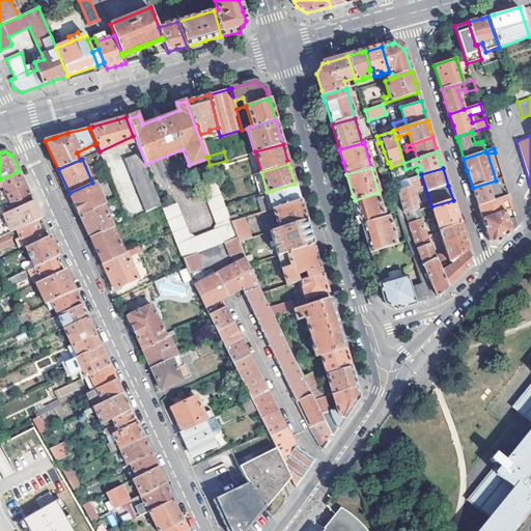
[(19,171),(0,179),(0,185),(2,185),(14,211),(33,201),(30,196),(24,182),(19,171)]
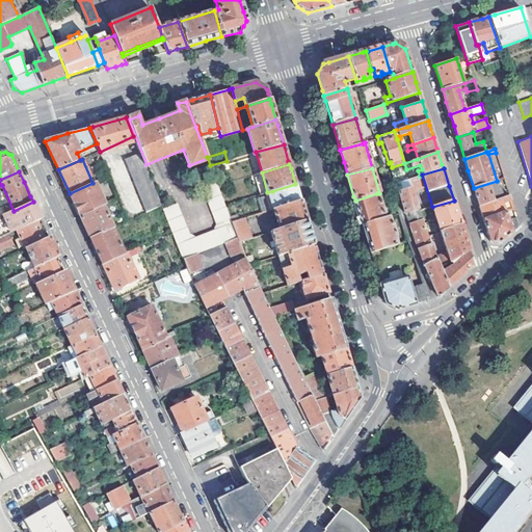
[(409,179),(396,183),(399,191),(403,208),(405,212),(409,211),(409,213),(420,210),(409,179)]
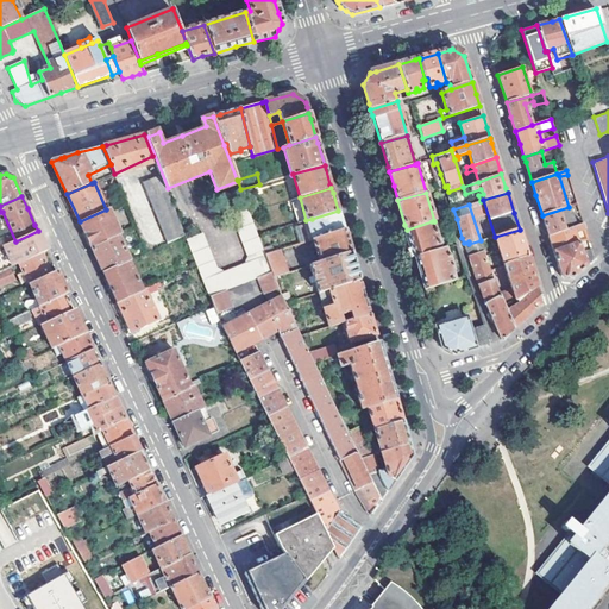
[(569,207),(542,215),(544,221),(548,236),(576,227),(570,207),(569,207)]
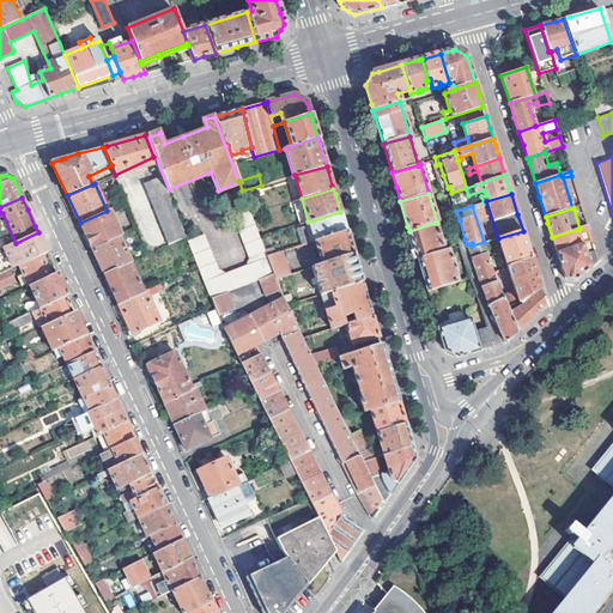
[(218,268),(204,234),(188,240),(212,297),(274,274),(267,256),(249,210),(234,216),(250,258),(244,266),(228,272),(218,268)]
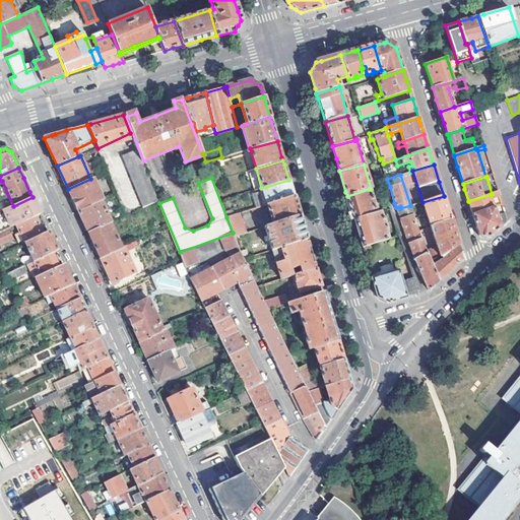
[(90,179),(68,189),(70,193),(78,212),(102,202),(90,179)]
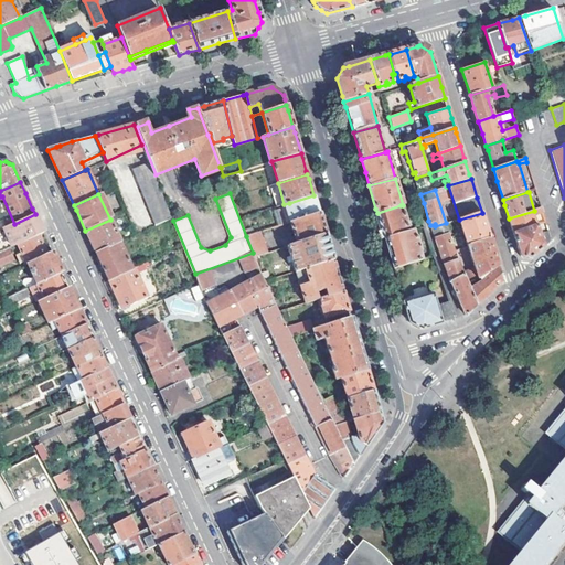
[(291,213),(285,215),(287,223),(290,223),(319,214),(316,201),(313,195),(289,203),(291,213)]
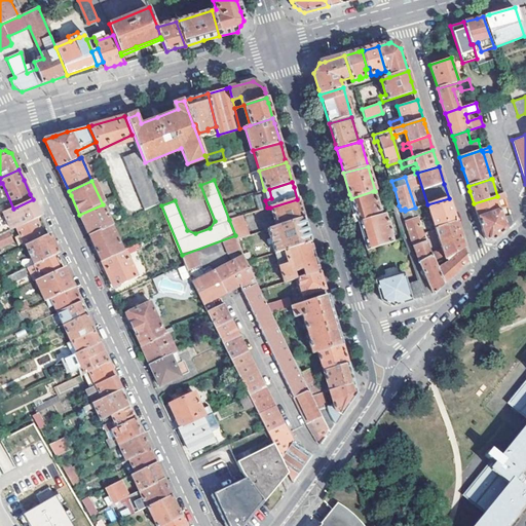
[(357,217),(359,223),(380,217),(373,191),(351,198),(357,217)]
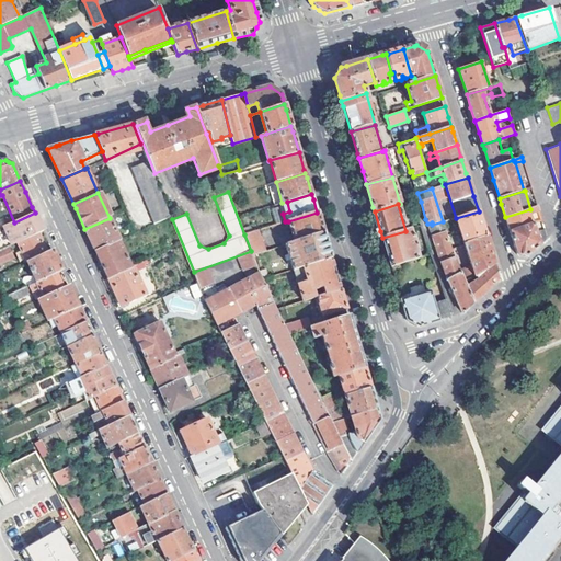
[(530,209),(505,217),(510,228),(511,231),(534,224),(529,215),(539,212),(538,207),(530,209)]
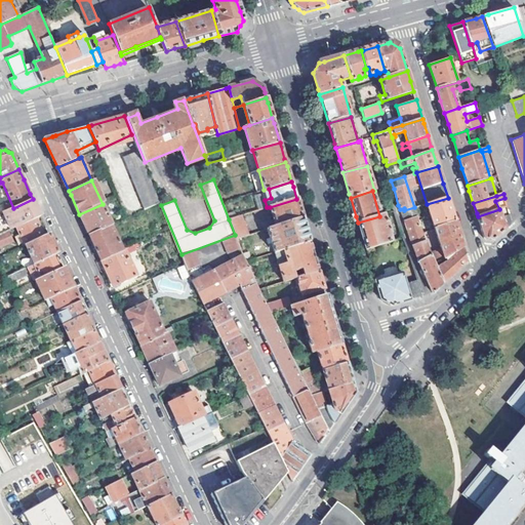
[(448,198),(427,204),(434,229),(455,221),(451,209),(448,198)]
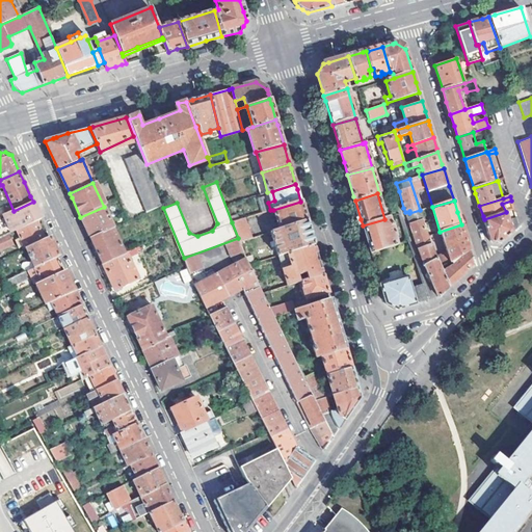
[(40,215),(33,202),(14,211),(4,216),(11,232),(17,230),(35,221),(41,218),(40,215)]
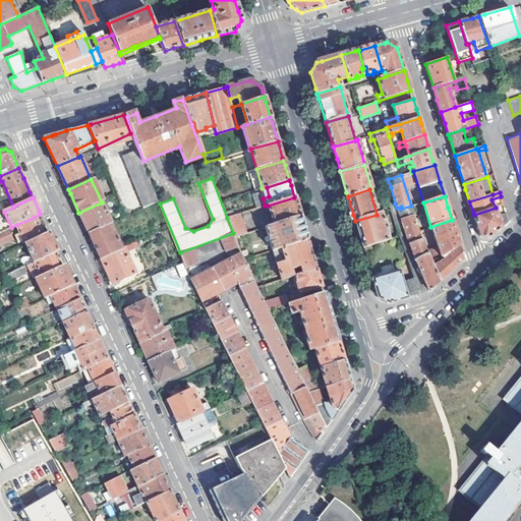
[(294,197),(268,206),(274,224),(300,217),(298,212),(294,197)]
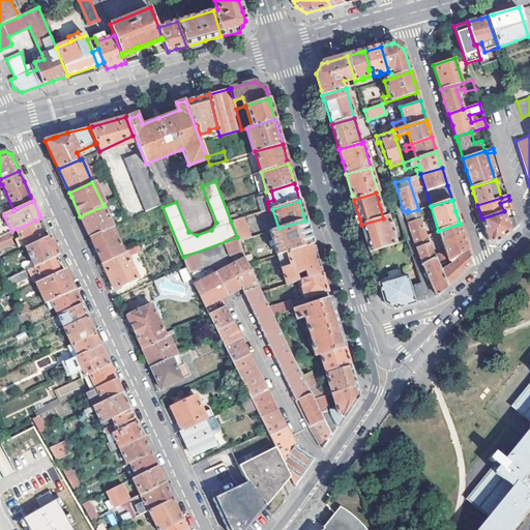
[(104,206),(80,216),(82,219),(90,237),(112,227),(113,227),(104,206)]
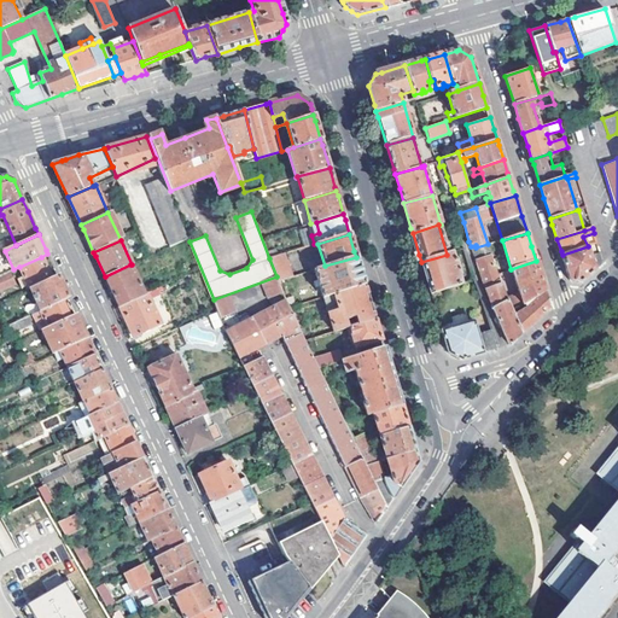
[(476,248),(478,254),(489,251),(488,244),(476,248)]
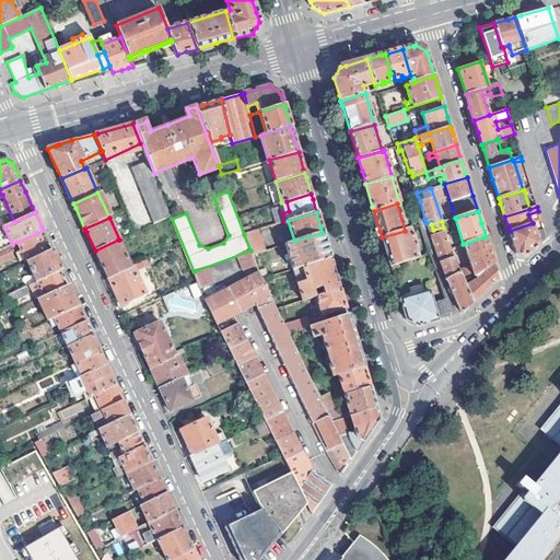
[(510,231),(516,255),(521,255),(526,255),(535,248),(547,237),(545,229),(539,232),(539,237),(538,240),(533,223),(510,231)]
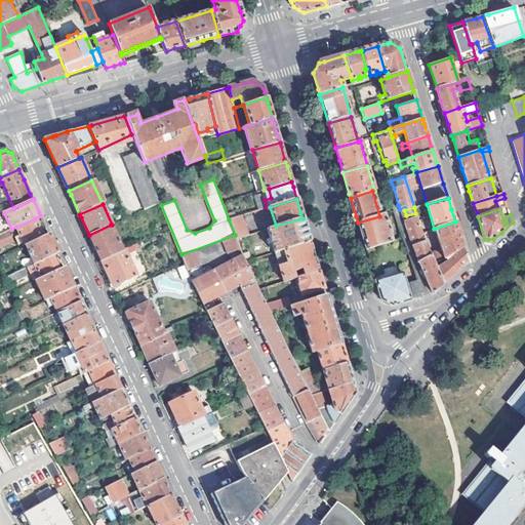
[(406,215),(403,217),(405,221),(417,217),(415,213),(406,215)]
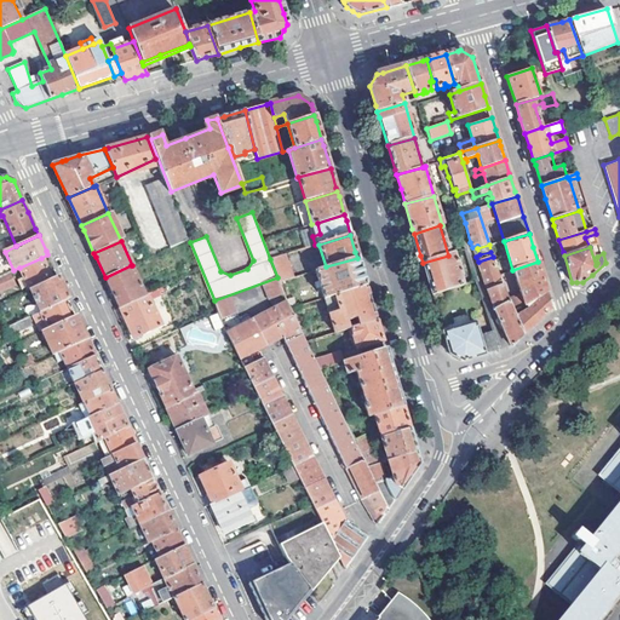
[(283,254),(270,259),(277,277),(279,281),(288,279),(293,276),(283,254)]
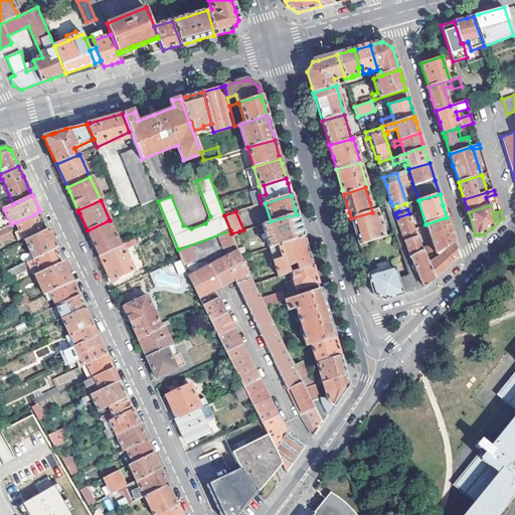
[(354,230),(359,243),(384,236),(381,230),(383,229),(379,217),(377,218),(376,211),(372,212),(351,218),(354,230)]
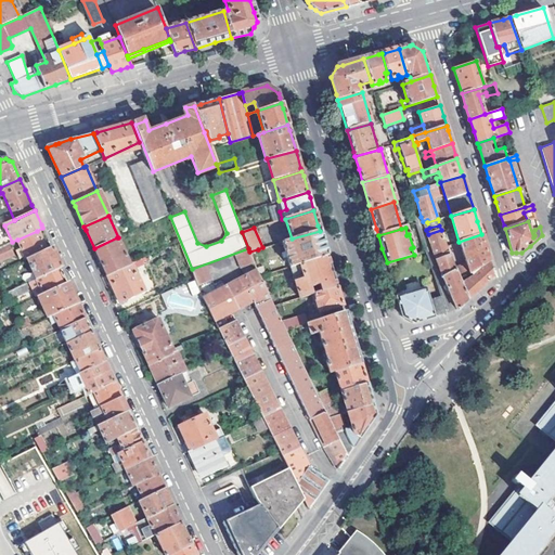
[(441,230),(428,234),(437,262),(442,275),(455,269),(454,267),(447,247),(441,230)]
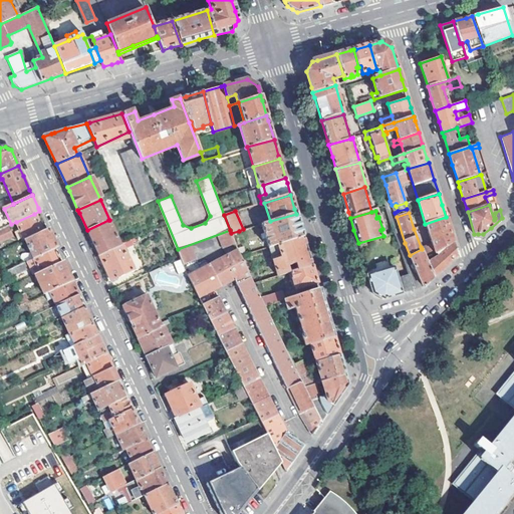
[(34,214),(16,222),(19,230),(23,238),(24,240),(43,232),(36,217),(34,214)]
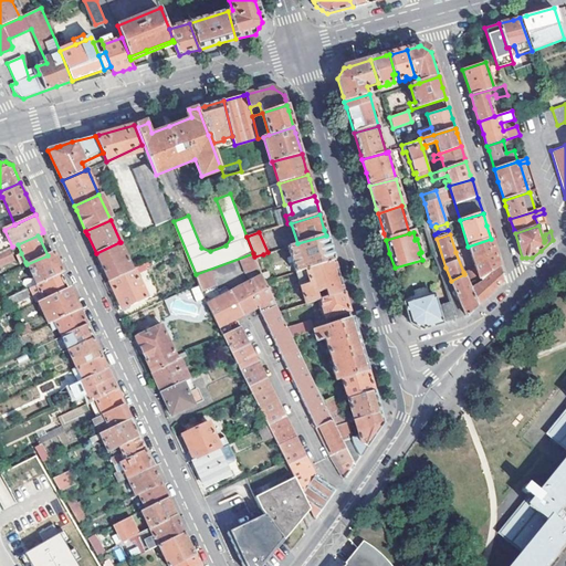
[(287,247),(295,272),(306,269),(334,261),(329,247),(326,236),(297,243),(287,247)]
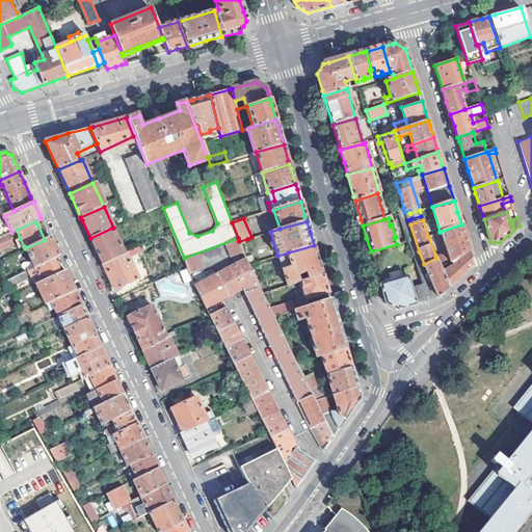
[(461,224),(440,232),(447,250),(435,256),(436,258),(441,267),(470,250),(466,236),(461,224)]
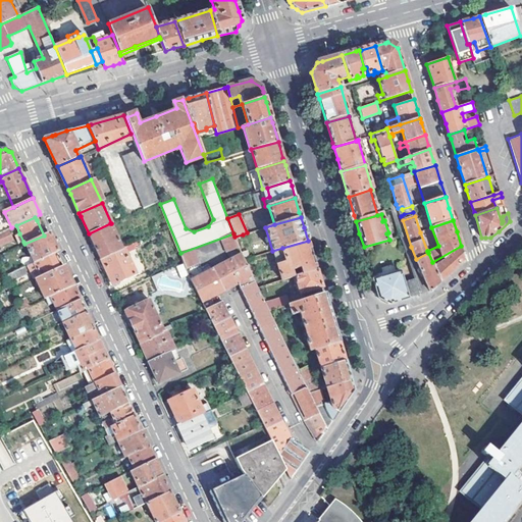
[(91,238),(101,259),(122,249),(110,223),(89,233),(91,238)]
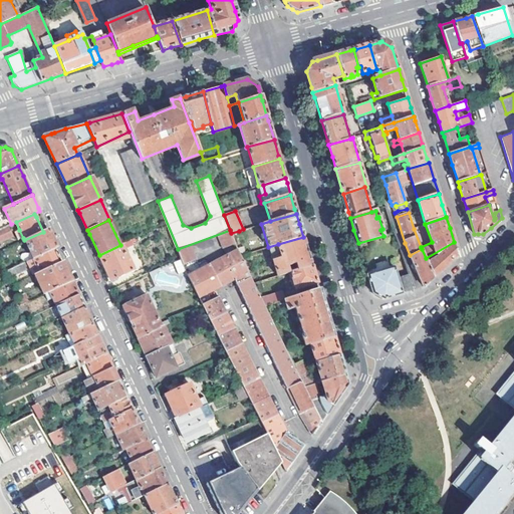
[(0,229),(0,242),(12,236),(7,226),(0,229)]
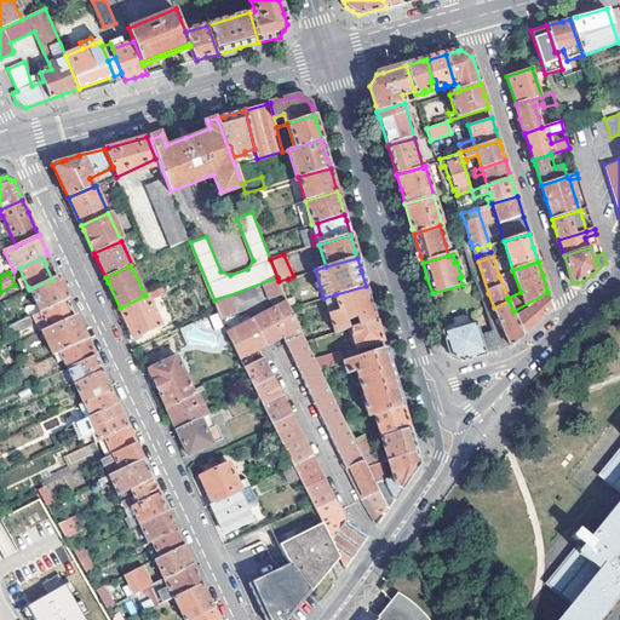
[(52,280),(29,290),(39,313),(62,302),(68,299),(63,288),(58,276),(52,280)]
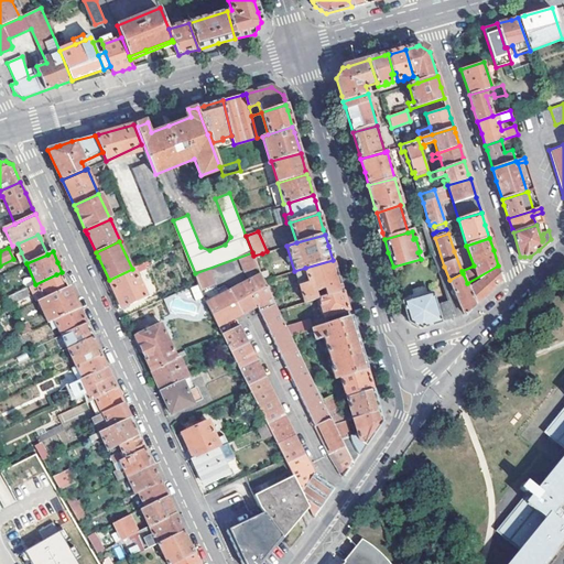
[(25,261),(21,252),(15,255),(20,263),(25,261)]
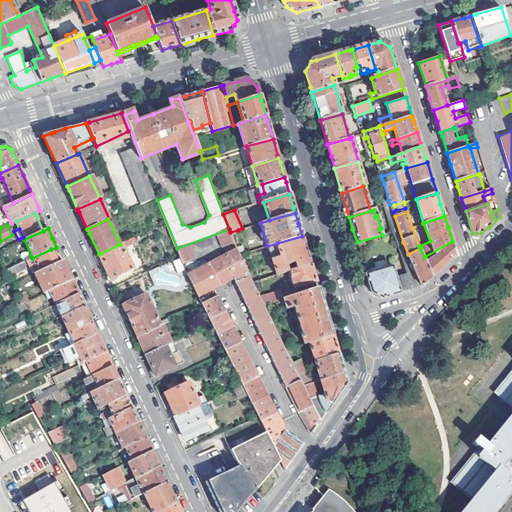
[(237,248),(240,254),(246,252),(238,230),(230,232),(237,248)]
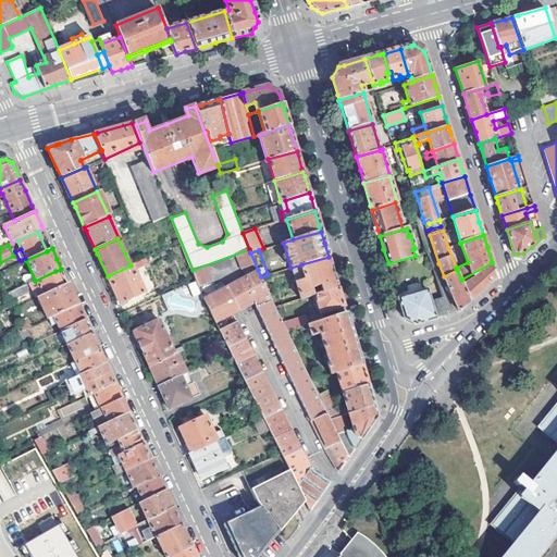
[(296,283),(300,298),(314,294),(312,288),(320,286),(322,292),(337,287),(332,270),(329,257),(301,264),(306,280),(296,283)]
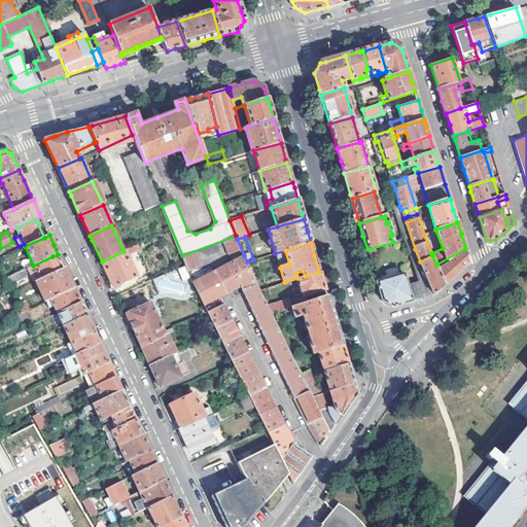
[(457,272),(469,260),(465,248),(436,265),(445,284),(457,272)]
